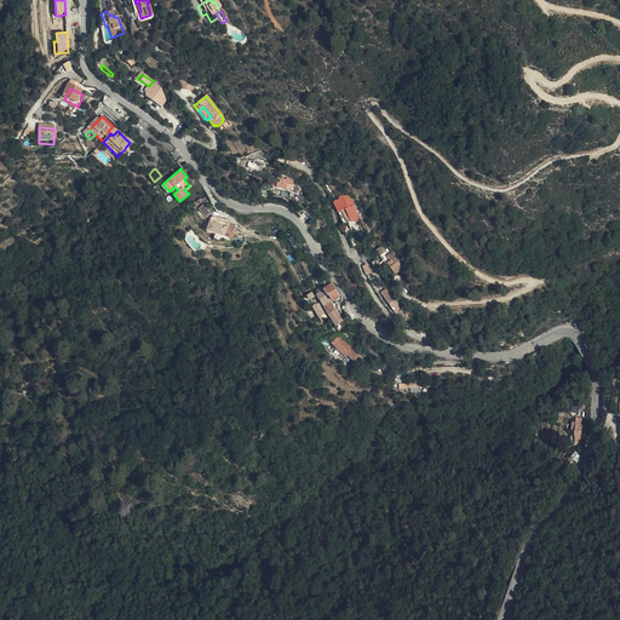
[(290,190),(292,177),(286,176),(286,178),(279,177),(279,183),(276,183),(276,188),(290,190)]
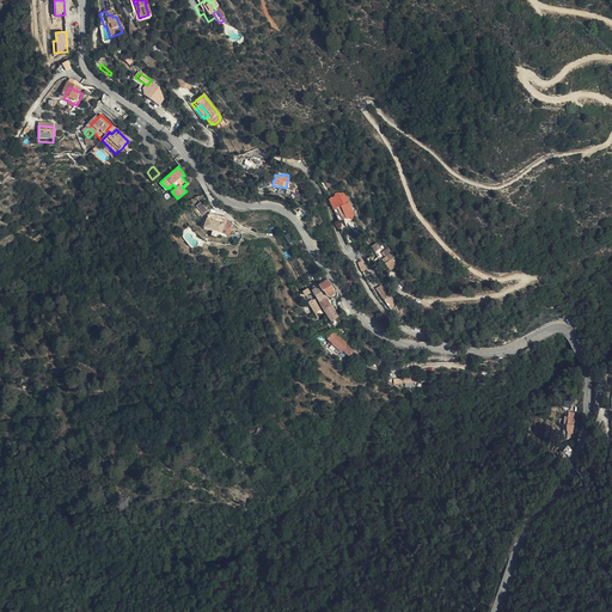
[(343,193),(331,199),(343,220),(350,216),(352,219),(356,216),(343,193)]
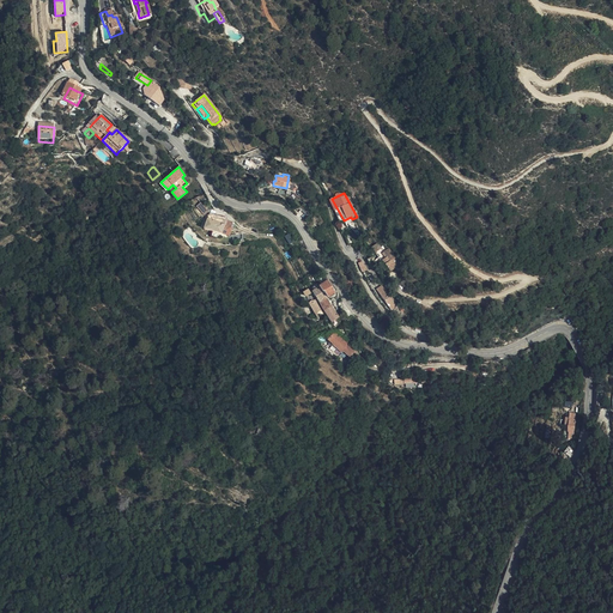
[(195,208),(204,217),(206,212),(200,205),(195,208)]
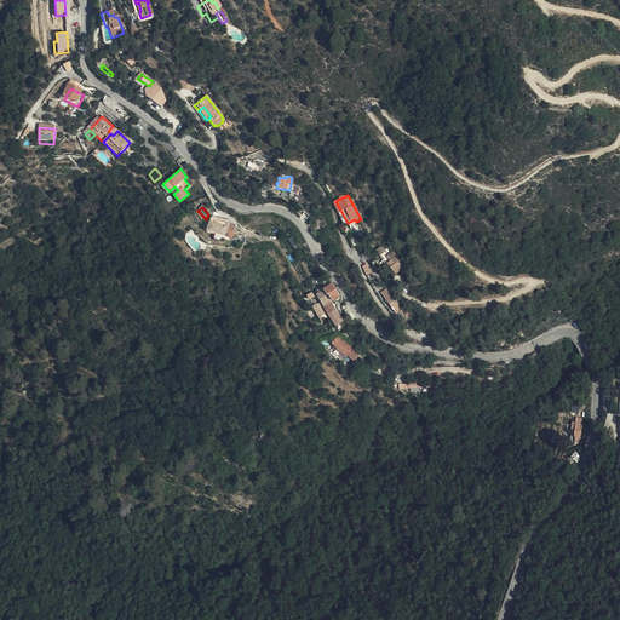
[(227,222),(210,216),(207,225),(205,233),(214,235),(213,240),(222,241),(223,237),(228,240),(231,230),(224,228),(227,223),(227,222)]
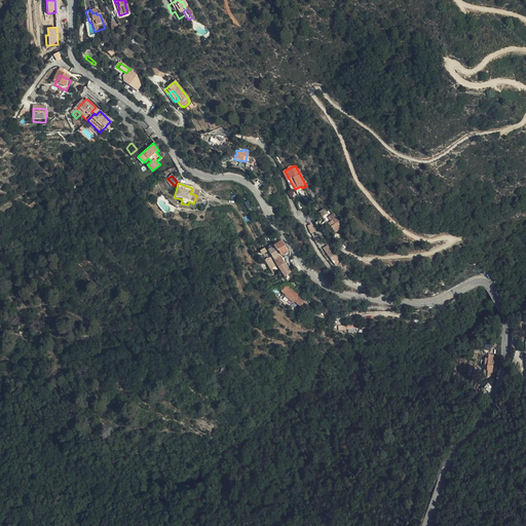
[(266,187),(262,184),(258,189),(262,193),(266,187)]
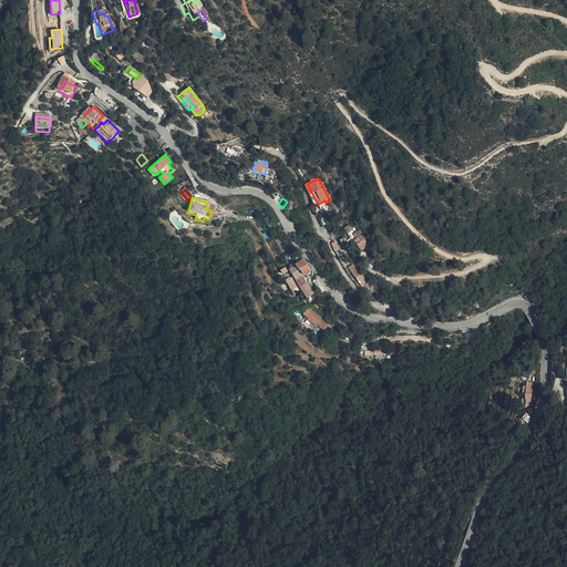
[(343,233),(350,240),(351,239),(353,243),(349,245),(358,256),(367,249),(370,254),(375,249),(368,240),(367,241),(360,233),(356,236),(350,228),(343,233)]
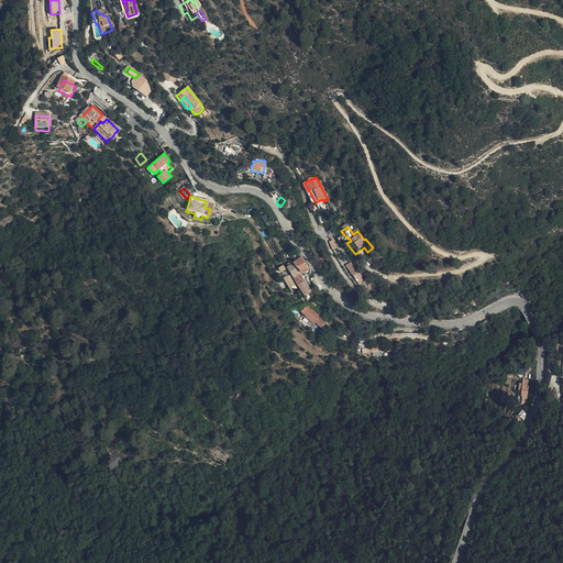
[(300,260),(293,264),(295,268),(297,272),(299,275),(300,274),(300,275),(307,271),(300,260)]
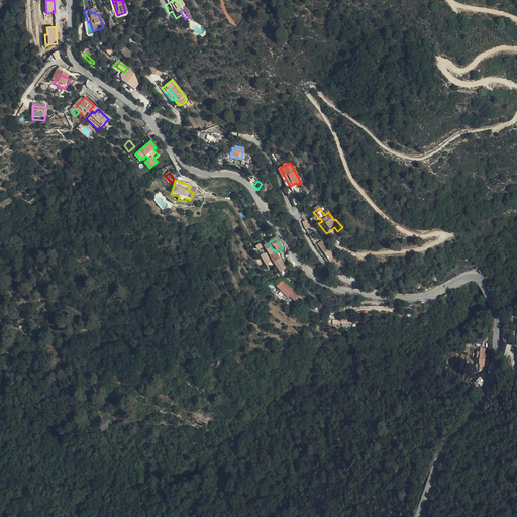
[(323,242),(318,244),(329,263),(334,259),(323,242)]
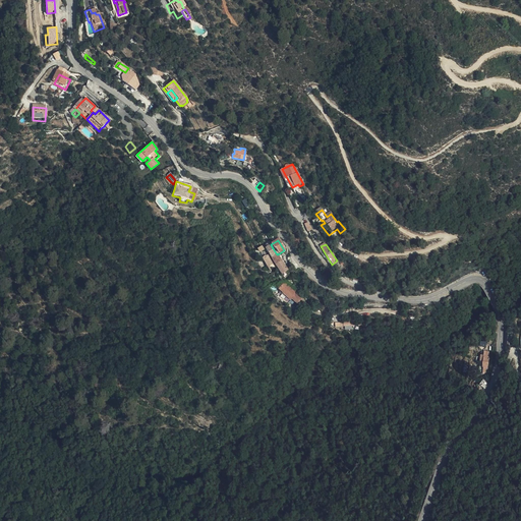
[(270,259),(277,255),(277,254),(275,251),(268,255),(270,259)]
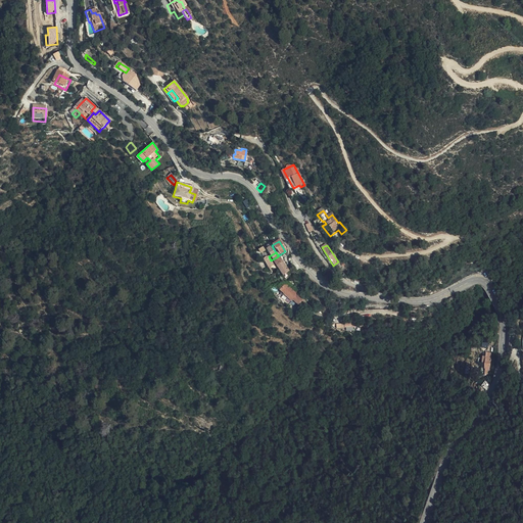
[(280,258),(278,256),(271,260),(276,268),(283,263),(280,258)]
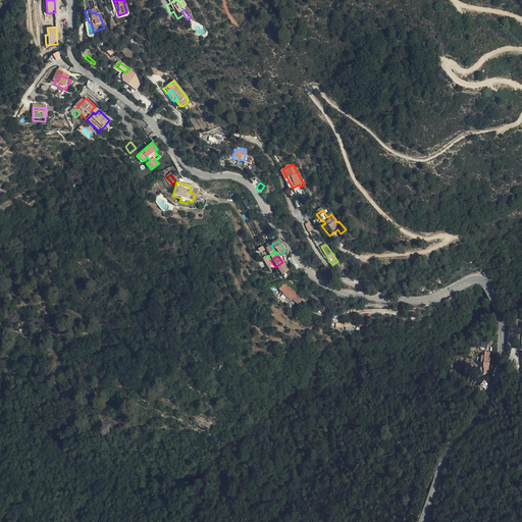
[(267,258),(262,260),(265,266),(266,267),(269,272),(274,269),(267,258)]
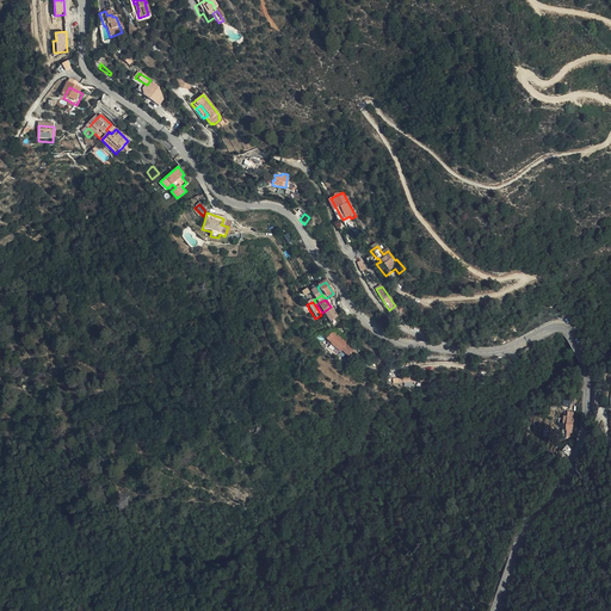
[(141,313),(133,307),(127,315),(135,321),(141,313)]
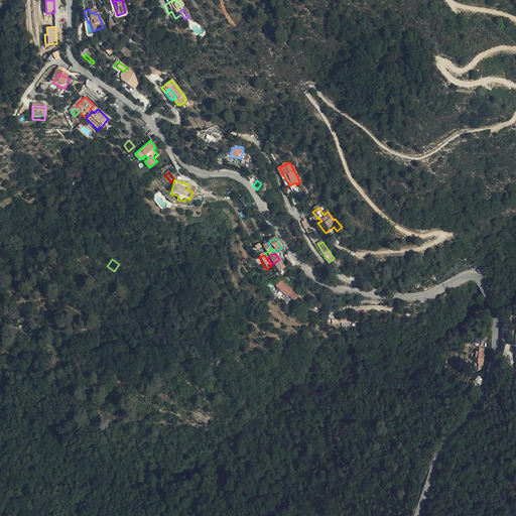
[(285,268),(279,259),(272,264),(278,273),(285,268)]
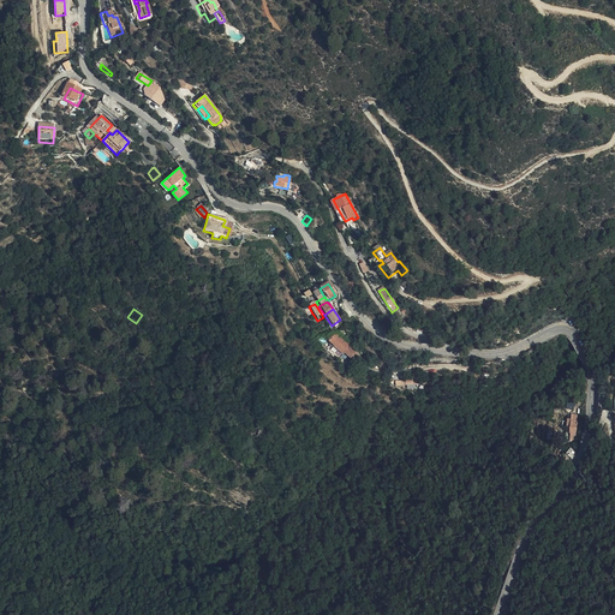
[(330,334),(320,348),(327,353),(336,340),(330,334)]
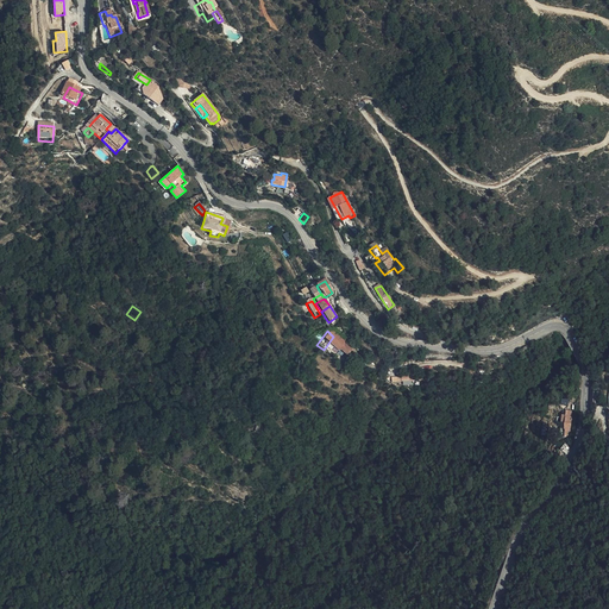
[(333,337),(324,350),(332,357),(333,355),(340,360),(345,352),(351,357),(356,351),(350,346),(351,345),(336,333),(333,337)]
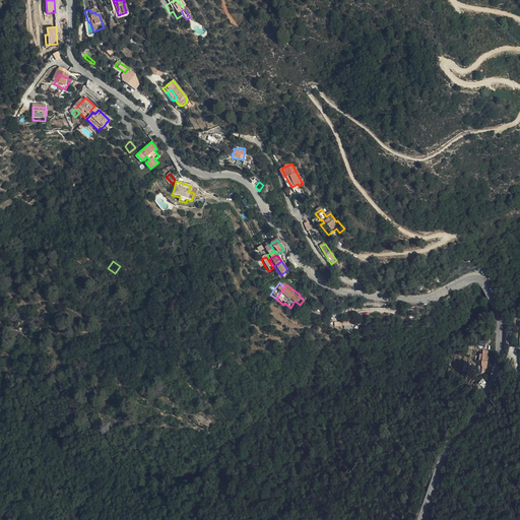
[(490,355),(483,354),(479,365),(481,366),(480,371),(486,369),(490,355)]
